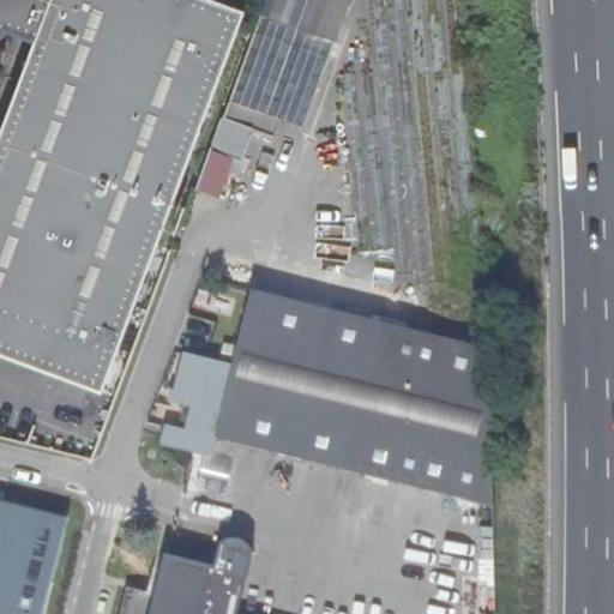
[(0,0),(0,354),(46,372),(102,392),(125,332),(245,11),(215,0),(0,0)]
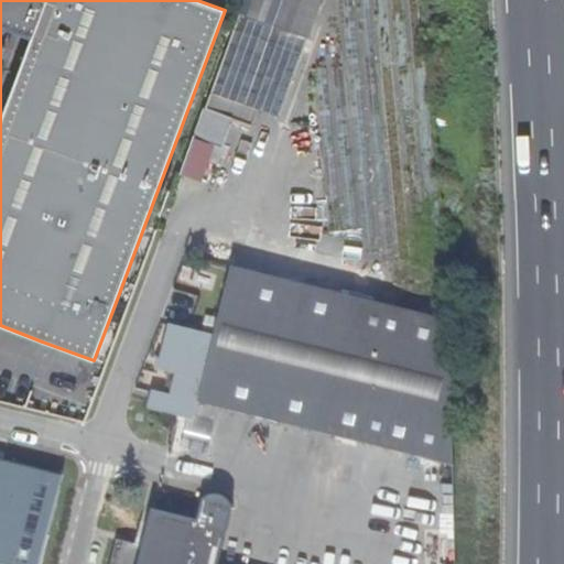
[(322,0),(245,0),(226,51),(213,91),(281,116),(322,0)]
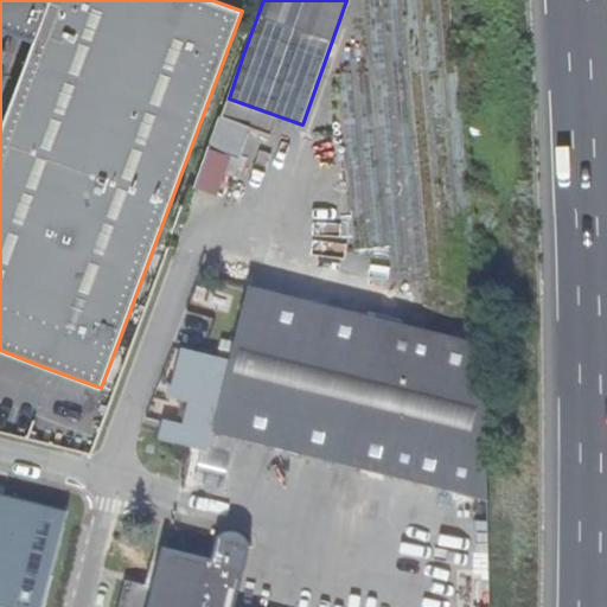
[(379,0),(368,0),(394,272),(404,273),(393,131),(379,0)]
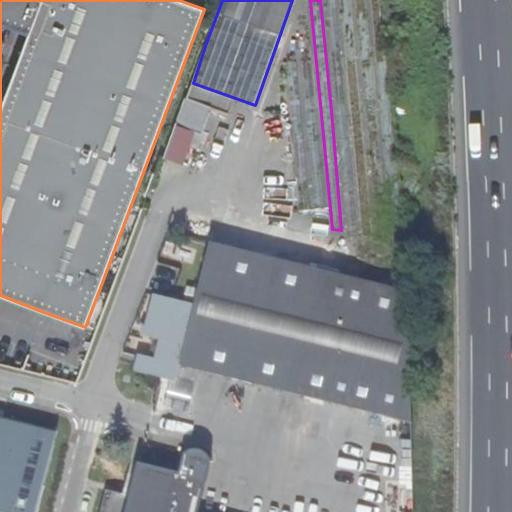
[(335,0),(325,0),(347,231),(356,232),(335,0)]
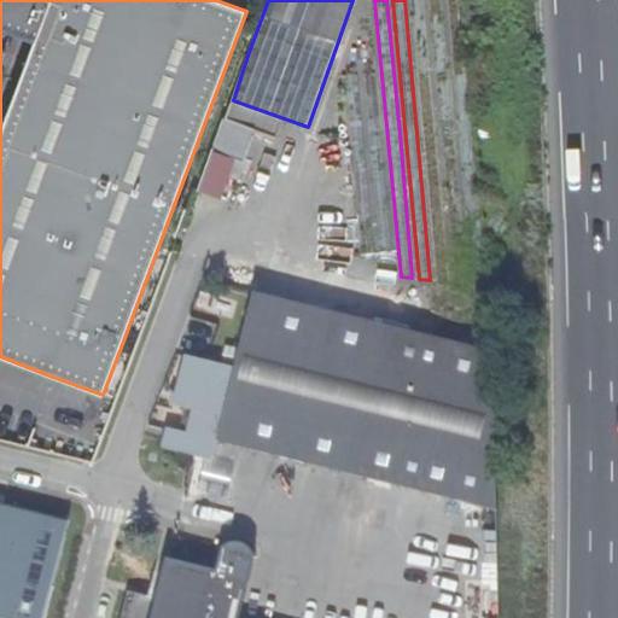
[(375,74),(365,74),(380,252),(391,251),(375,74)]
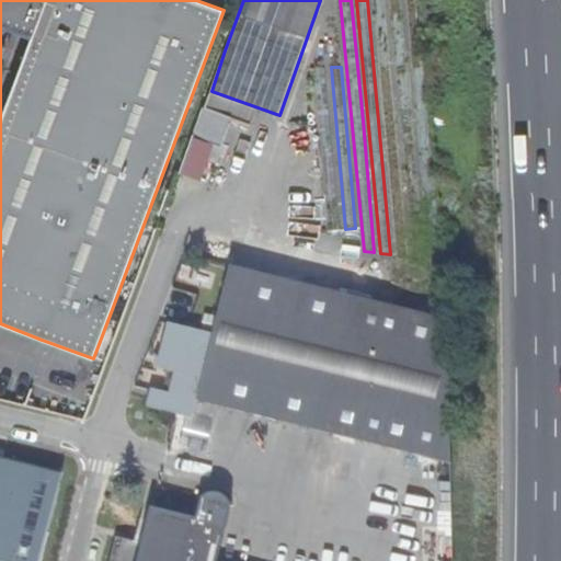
[(323,68),(315,69),(329,230),(339,230),(323,68)]
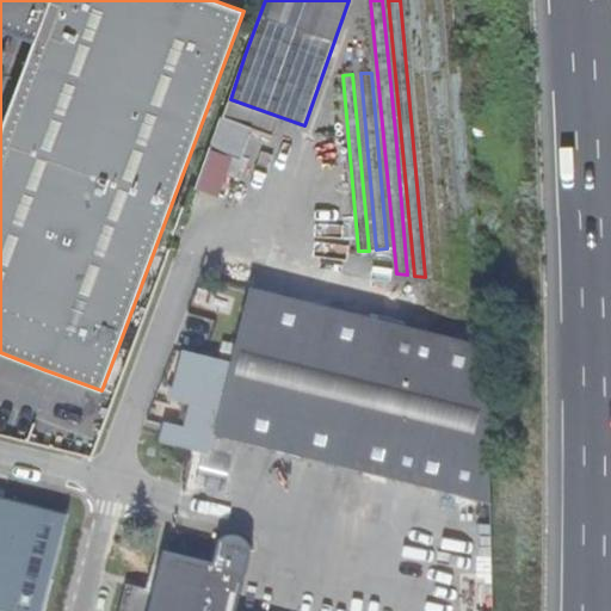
[(489,503),(486,347),(250,290),(230,365),(184,353),(174,393),(195,397),(186,430),(166,425),(161,445),(190,451),(209,456),(214,438),(261,449),(488,506),(489,503)]
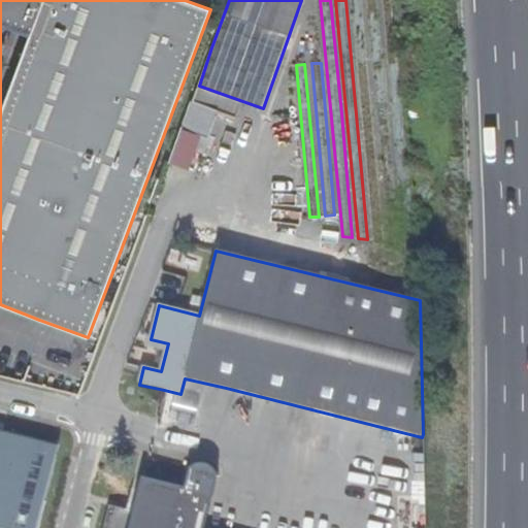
[(0,527),(37,527),(59,447),(0,431),(0,527)]
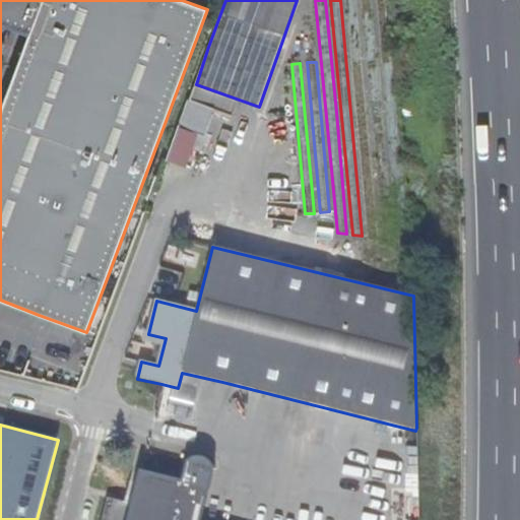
[(199,519),(213,468),(207,461),(202,459),(196,458),(190,460),(186,464),(181,482),(139,473),(131,504),(107,499),(101,519),(199,519)]
